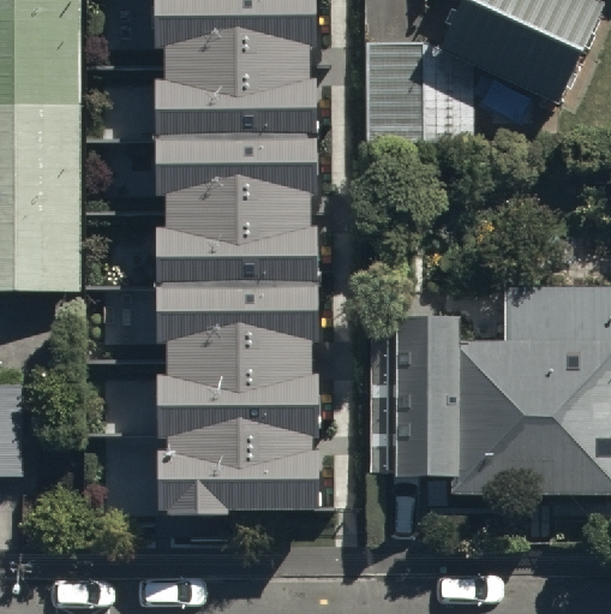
[(0,0),(0,292),(82,293),(81,0),(0,0)]
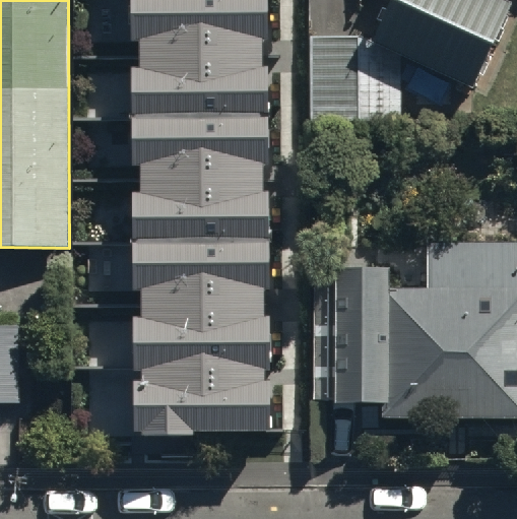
[(128,0),(129,18),(139,18),(140,138),(256,137),(256,161),(266,160),(264,0),(128,0)]
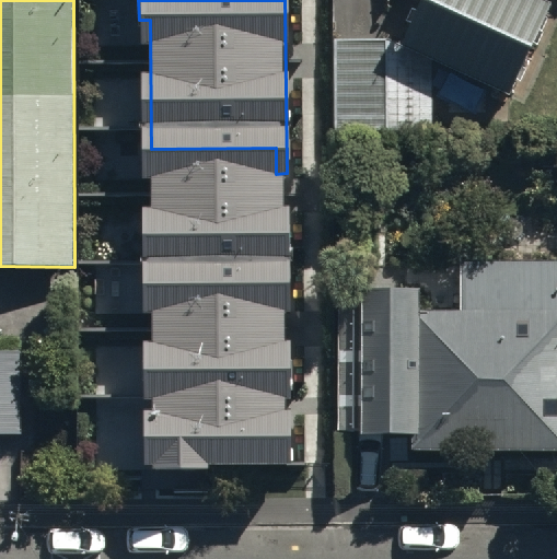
[(427,0),(404,50),(513,97),(552,9),(531,0),(427,0)]
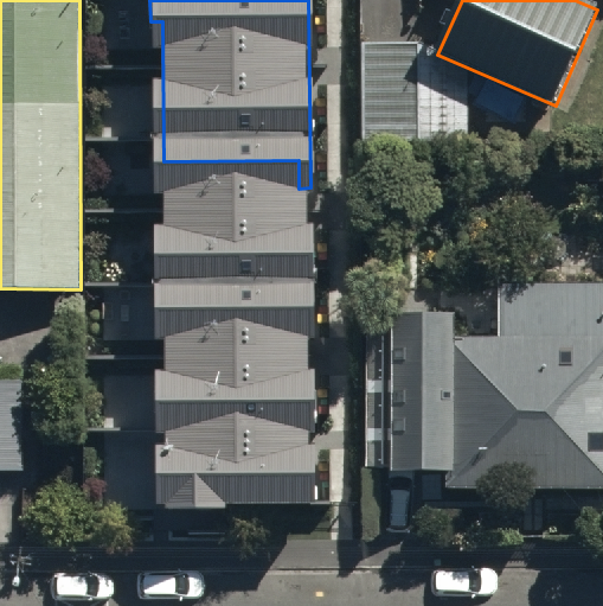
[(417,45),(365,46),(366,141),(418,141),(417,45)]
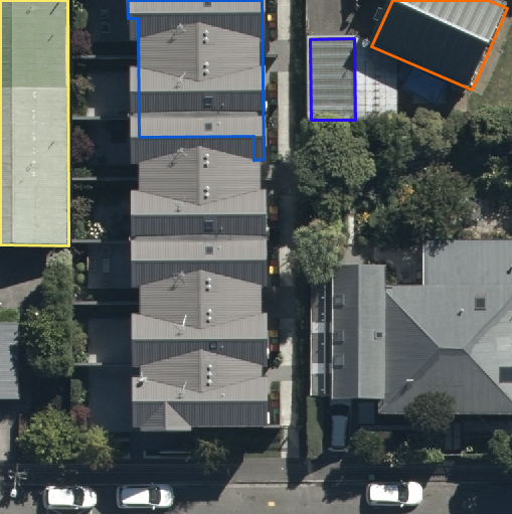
[(139,137),(120,137),(119,272),(91,272),(91,404),(288,405),(288,273),(251,273),(253,160),(253,136),(139,137)]
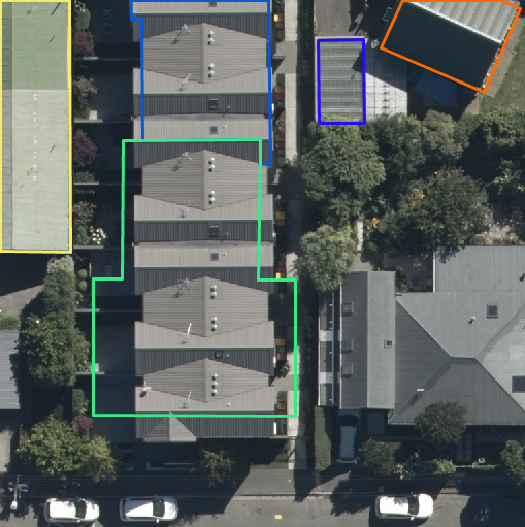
[(524,245),(434,245),(434,294),(399,294),(399,424),(524,424),(524,245)]
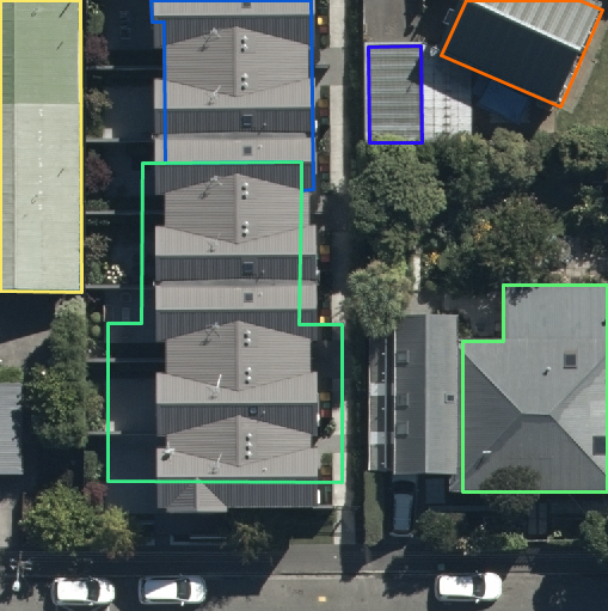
[(367,358),(367,480),(455,480),(455,319),(394,319),(394,358),(367,358)]
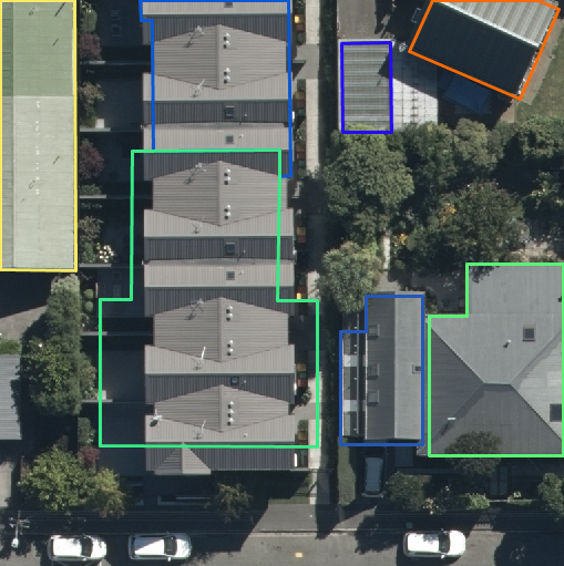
[(0,358),(0,439),(19,439),(19,358),(0,358)]
